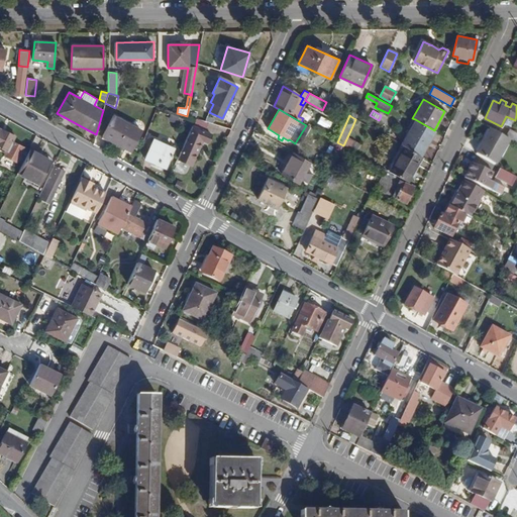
[(103,136),(130,151),(141,130),(114,116),(103,136)]
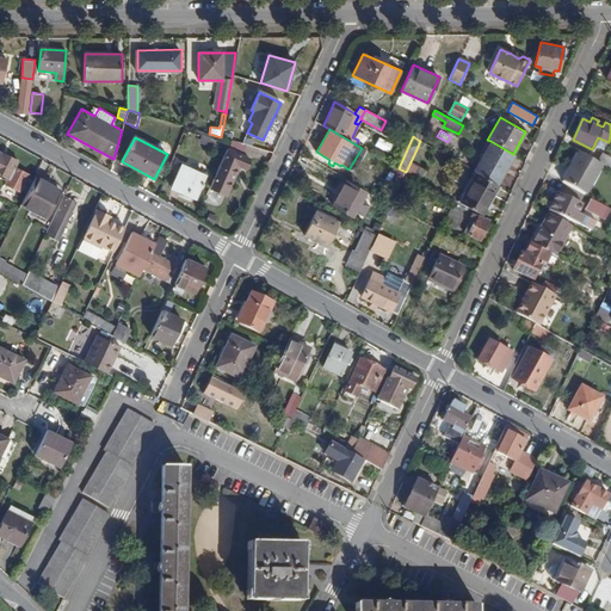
[(498,184),(499,185),(516,155),(513,154),(491,141),(474,171),(476,172),(498,184)]
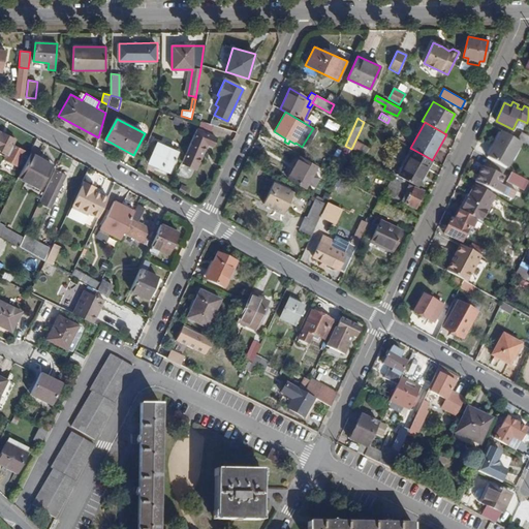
[(207,144),(213,147),(216,137),(196,128),(183,160),(197,166),(207,144)]
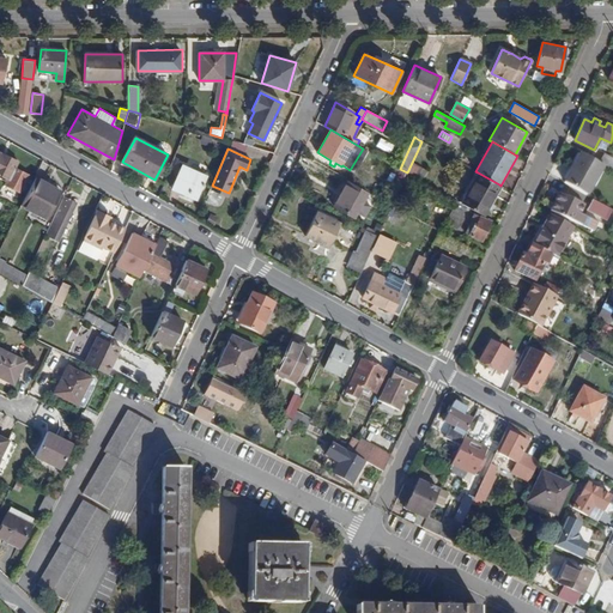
[(6,184),(20,192),(29,175),(14,168),(18,162),(0,152),(0,175),(8,178),(6,184)]
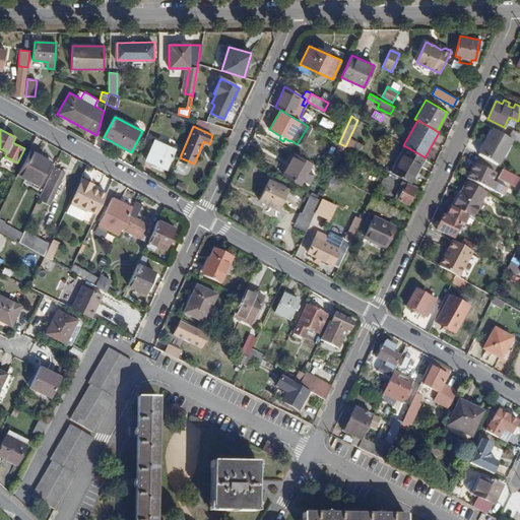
[(478,154),(499,167),(514,140),(509,138),(493,129),(478,154)]
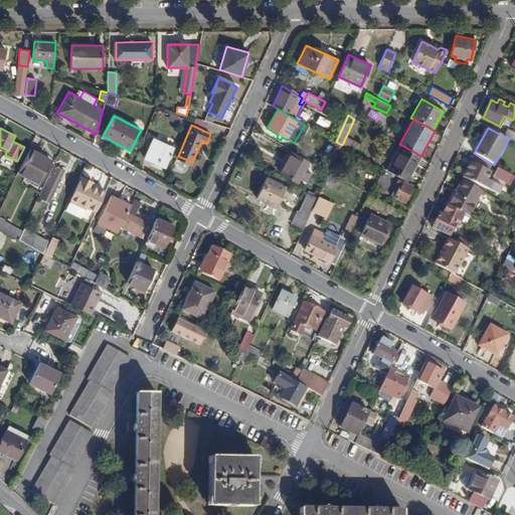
[(514,143),(514,133),(508,129),(504,137),(509,139),(514,143)]
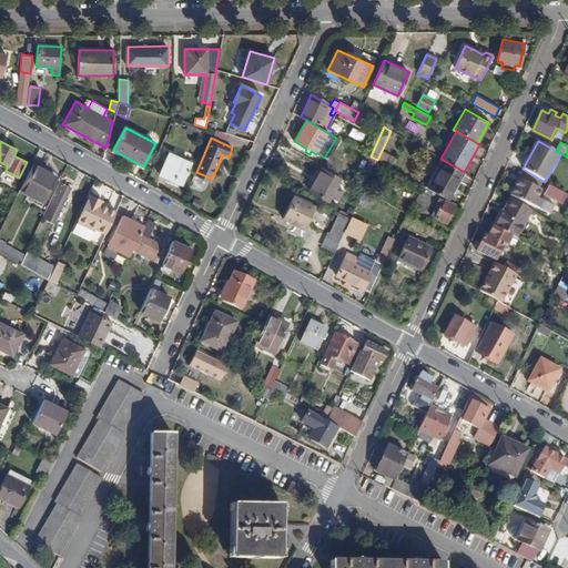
[(392,166),(396,159),(383,152),(378,160),(392,166)]
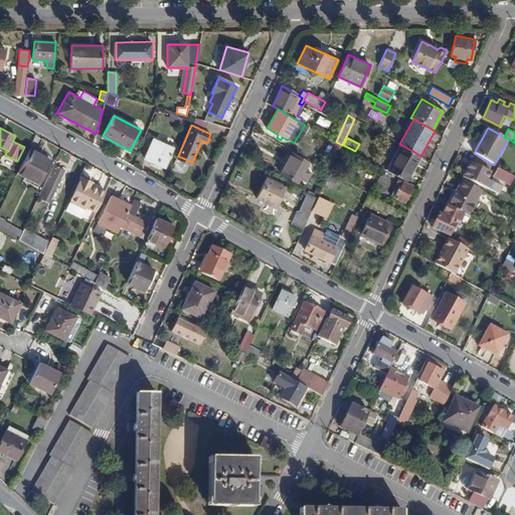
[(144,159),(164,167),(173,147),(153,139),(144,159)]
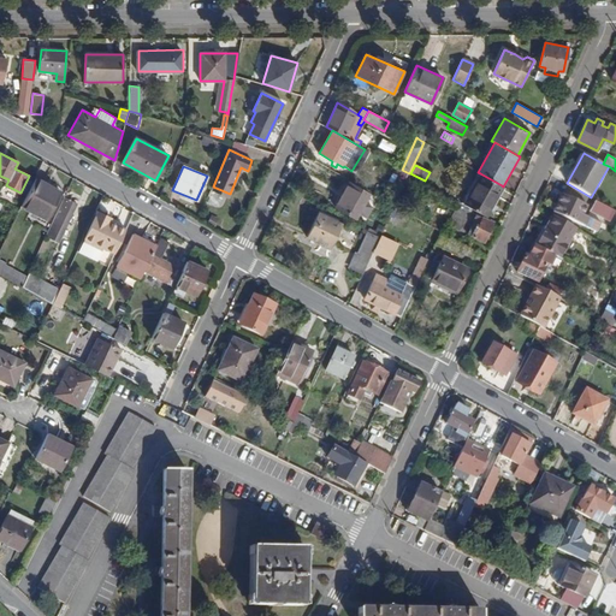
[(395,183),(403,187),(409,173),(400,170),(395,183)]
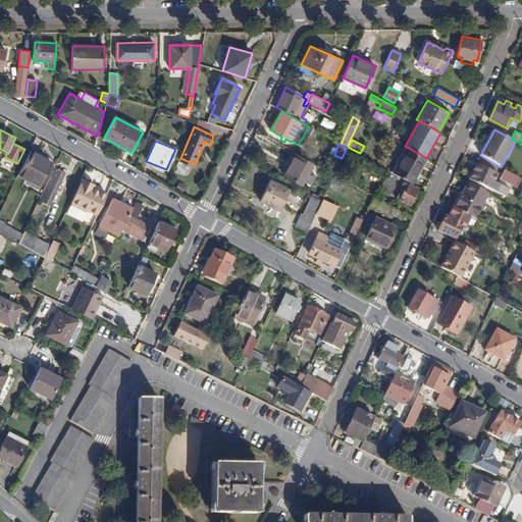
[(395,174),(411,184),(425,157),(407,147),(393,173),(395,174)]
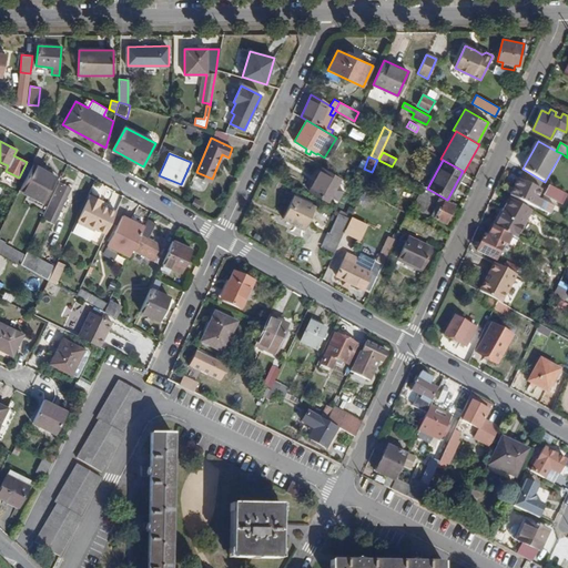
[(20,191),(42,203),(56,176),(32,164),(20,191)]
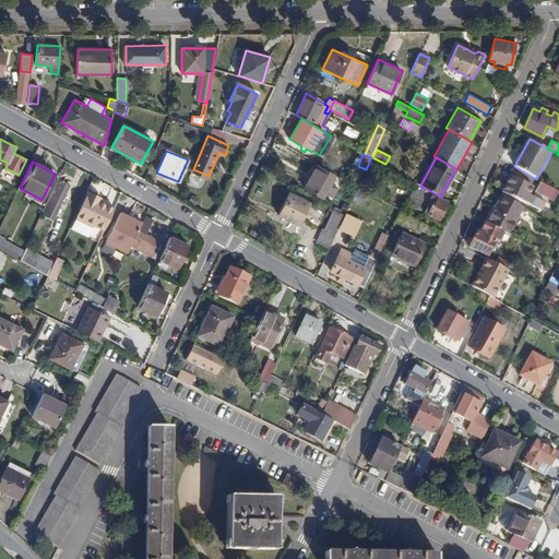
[(325,193),(331,183),(335,177),(316,166),(304,187),(323,198),(325,193)]
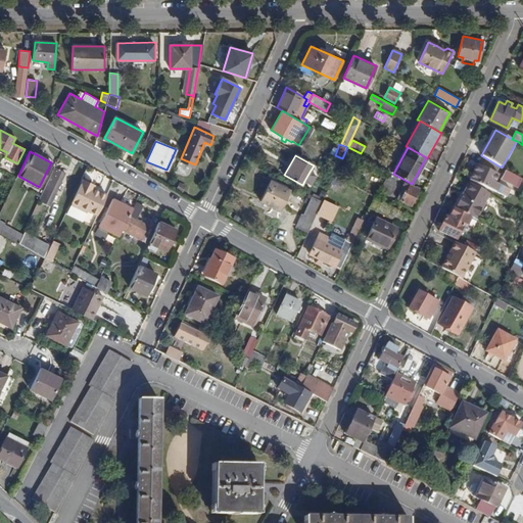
[(39,200),(50,206),(68,168),(62,164),(60,171),(54,168),(39,200)]
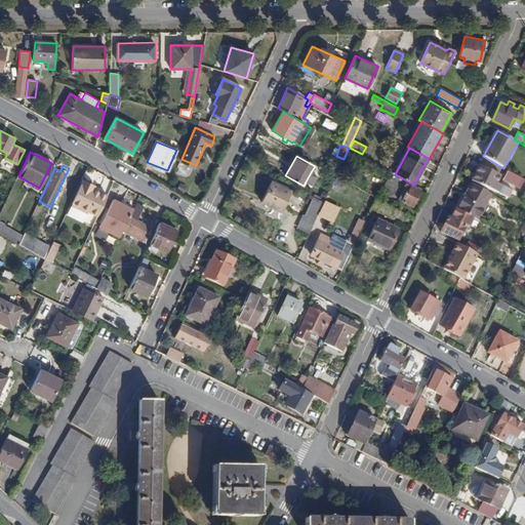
[(497,183),(501,175),(479,165),(472,180),(497,193),(501,185),(497,183)]
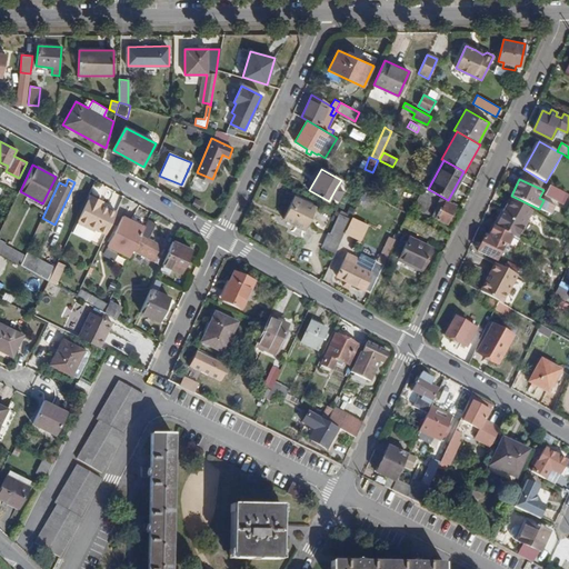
[(546,196),(562,206),(568,195),(551,185),(546,196)]
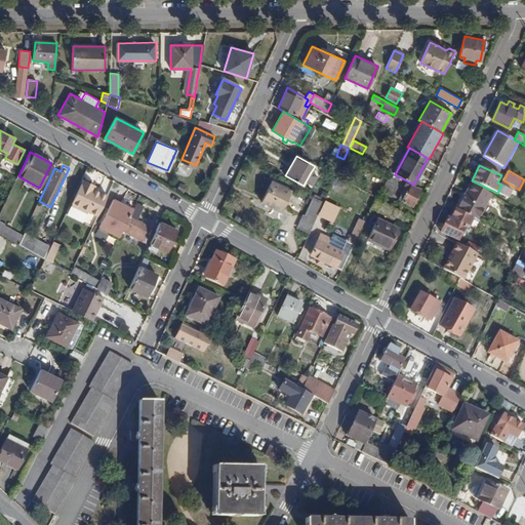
[(306,182),(310,184),(316,175),(311,172),(306,182)]
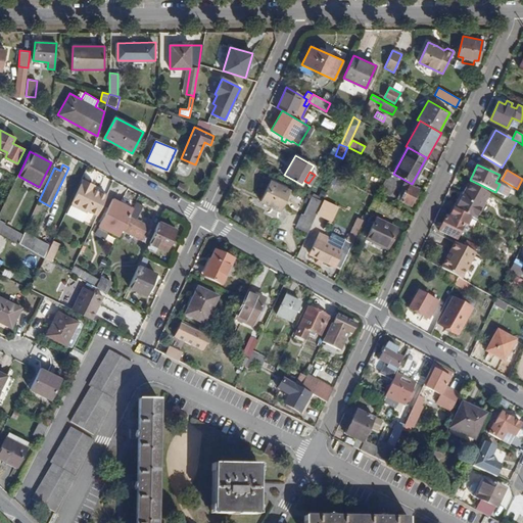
[(382,188),(387,190),(393,177),(395,175),(393,174),(389,172),(382,188)]
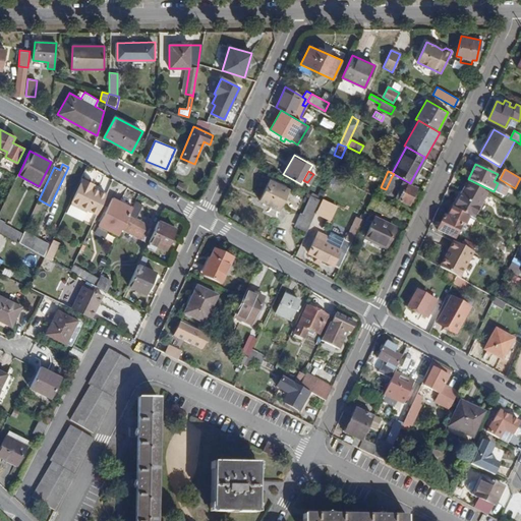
[(385,192),(396,198),(403,182),(392,176),(386,189),(385,192)]
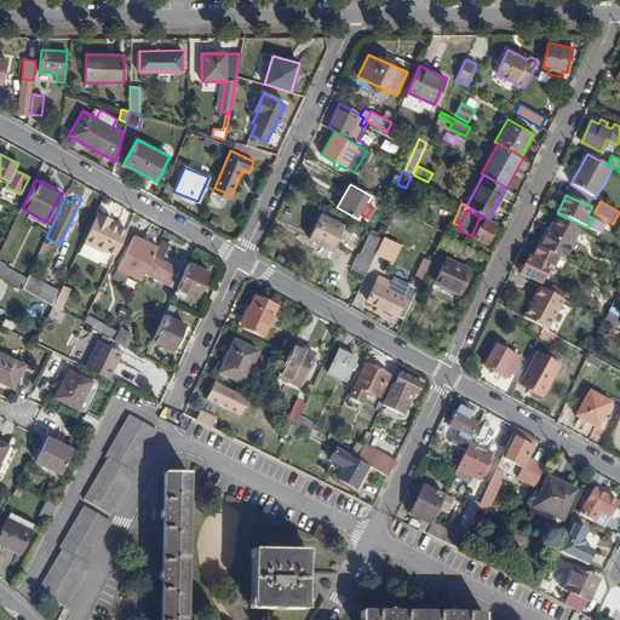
[(309,240),(331,251),(344,224),(321,213),(309,240)]
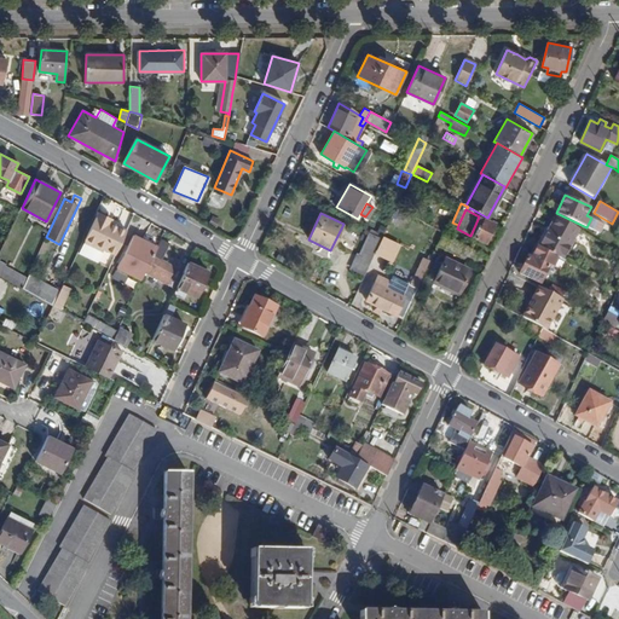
[(85,241),(115,255),(127,230),(97,215),(85,241)]
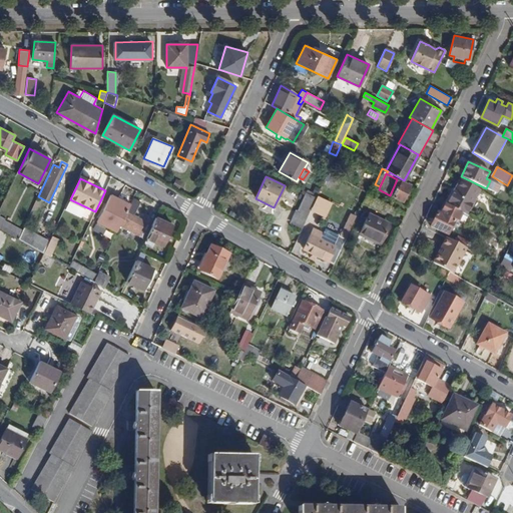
[(390,195),(403,201),(410,185),(397,179),(390,195)]
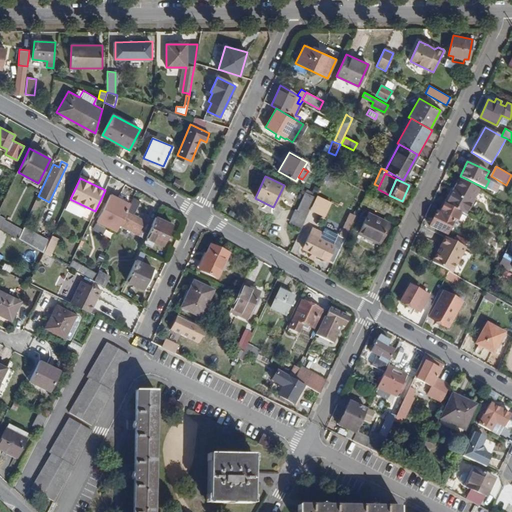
[(461,213),(466,216),(480,190),(459,179),(445,204),(458,211),(461,213)]
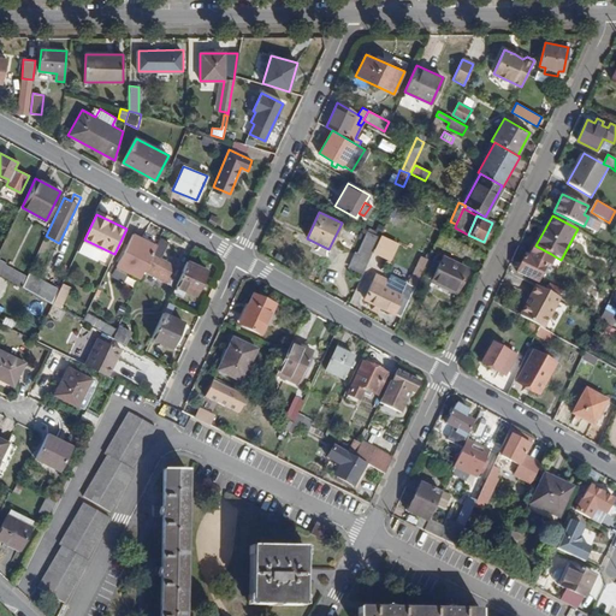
[(348,267),(362,274),(380,237),(367,231),(357,253),(355,252),(348,267)]
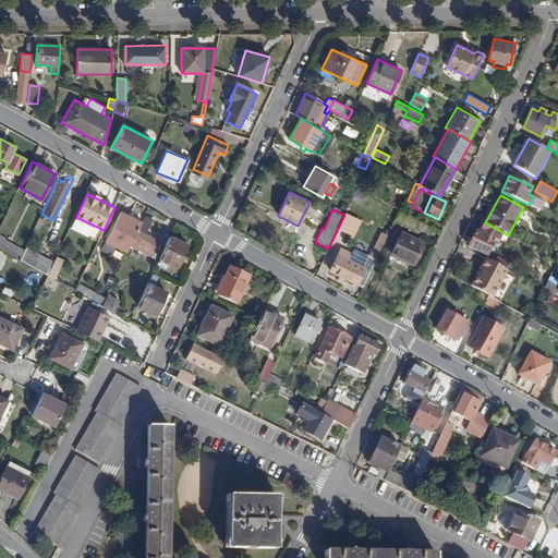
[(126,253),(130,245),(142,221),(120,211),(106,242),(126,253)]
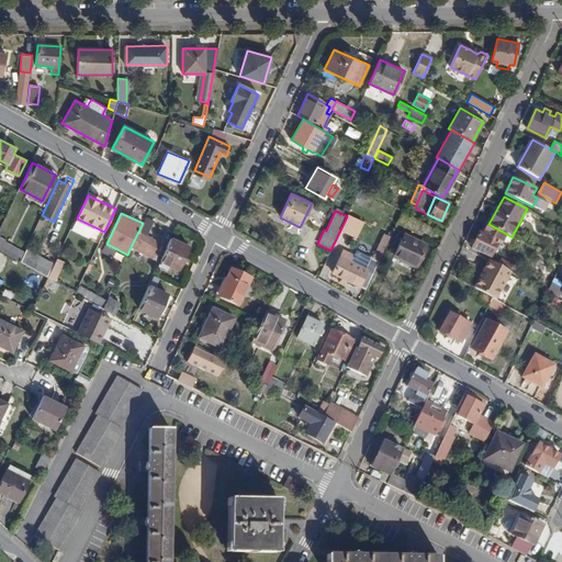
[(131,247),(153,259),(161,244),(147,236),(154,221),(146,216),(143,223),(131,247)]
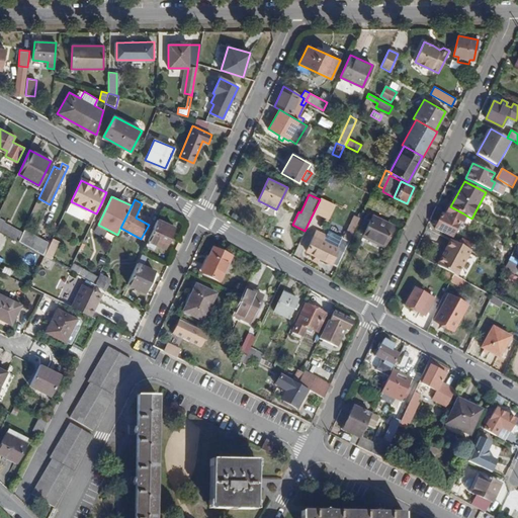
[(320,216),(329,218),(332,203),(323,201),(320,216)]
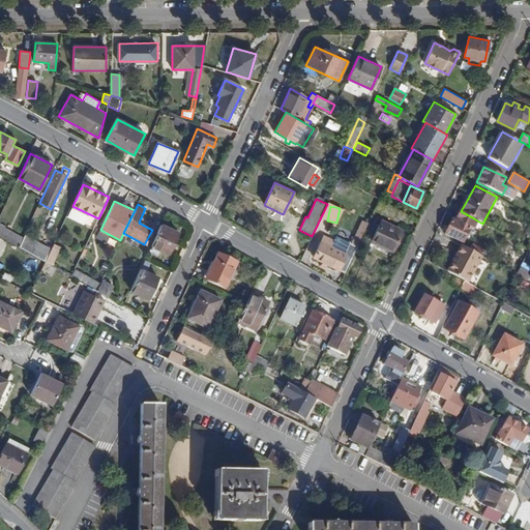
[(462,242),(469,228),(474,218),(461,211),(458,209),(452,219),(451,219),(444,234),(462,242)]
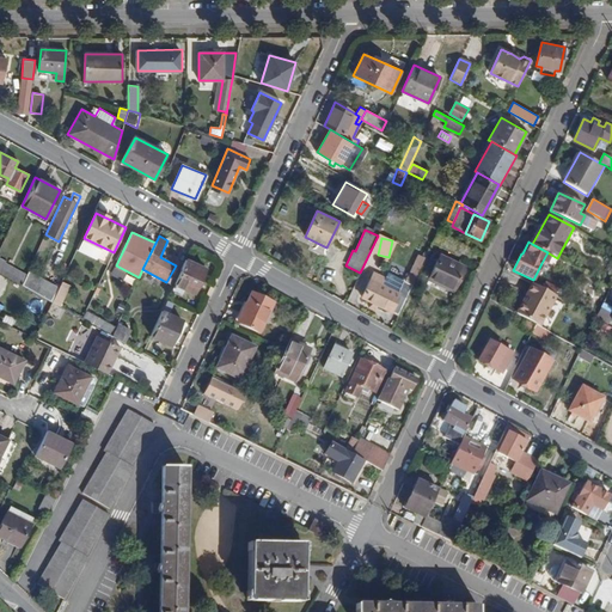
[(412,263),(420,268),(427,254),(420,249),(412,263)]
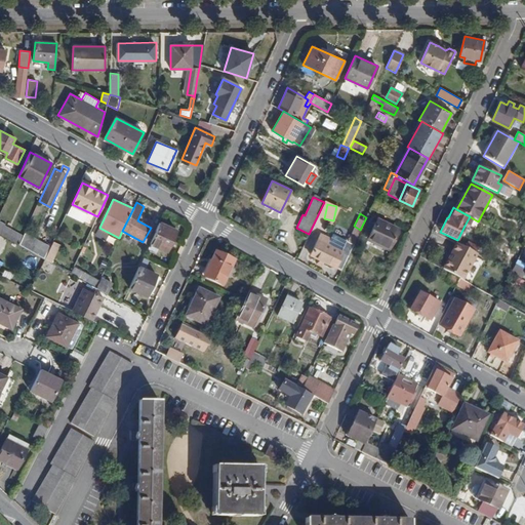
[(465,226),(469,228),(473,218),(470,216),(465,226)]
